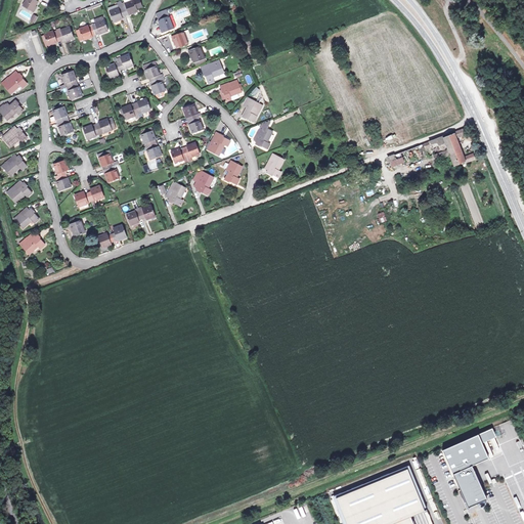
[(25,0),(22,6),(32,12),(35,7),(34,7),(37,2),(33,0),(25,0)]
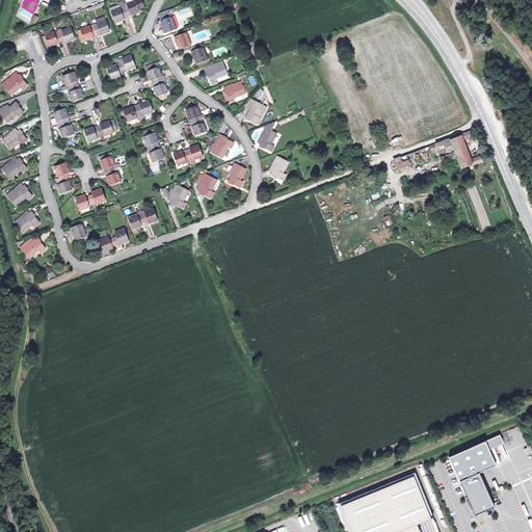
[(144,7),(141,0),(136,0),(127,3),(126,4),(127,5),(124,7),(125,8),(121,10),(120,8),(110,11),(114,24),(124,21),(123,18),(139,12),(138,9),(144,7)]
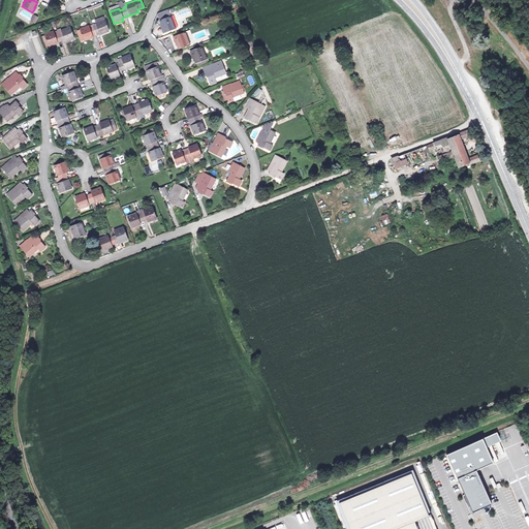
[(157,13),(159,21),(170,17),(167,9),(157,13)]
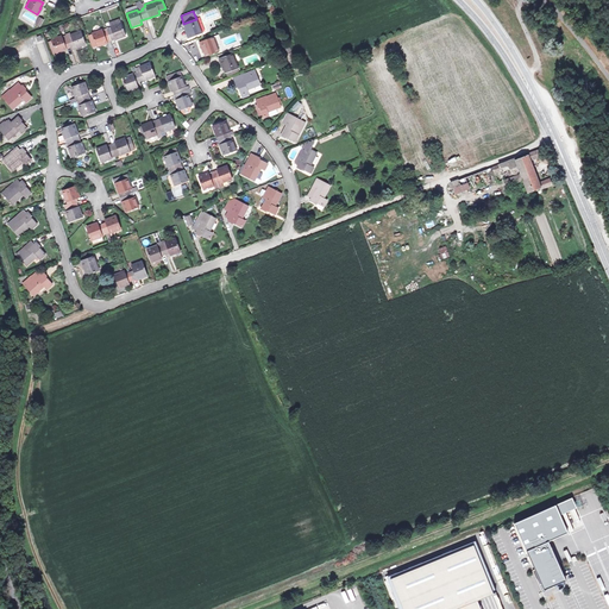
[(202,35),(196,19),(183,24),(186,29),(187,35),(184,36),(186,41),(202,35)]
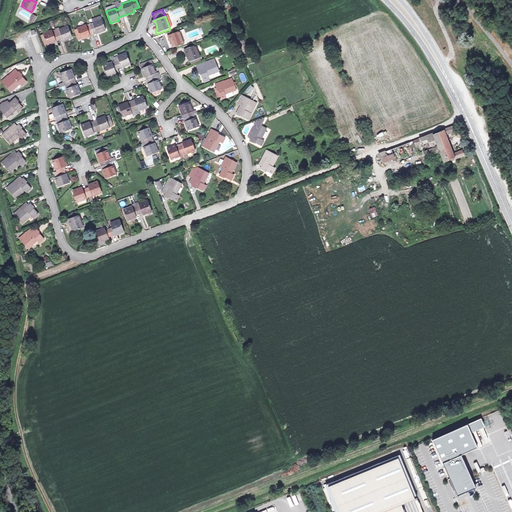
[(105,30),(101,20),(92,24),(77,29),(81,39),(105,30)]
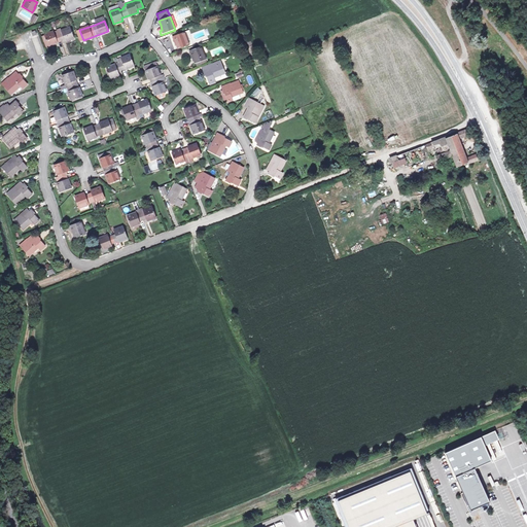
[(72,39),(68,28),(60,31),(61,33),(58,34),(54,35),(53,32),(43,36),(47,45),(63,40),(64,42),(72,39)]
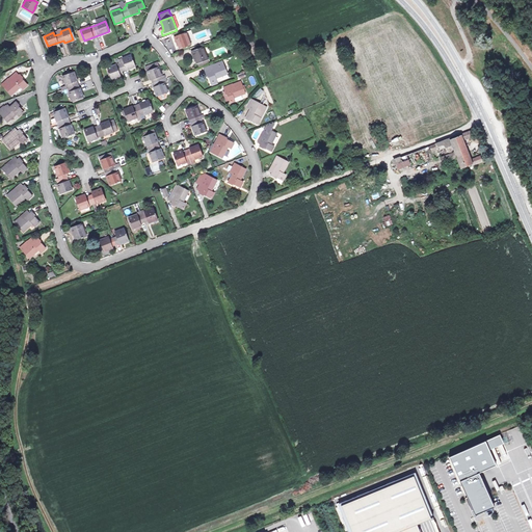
[(191,46),(186,33),(175,37),(177,43),(179,43),(181,49),(191,46)]
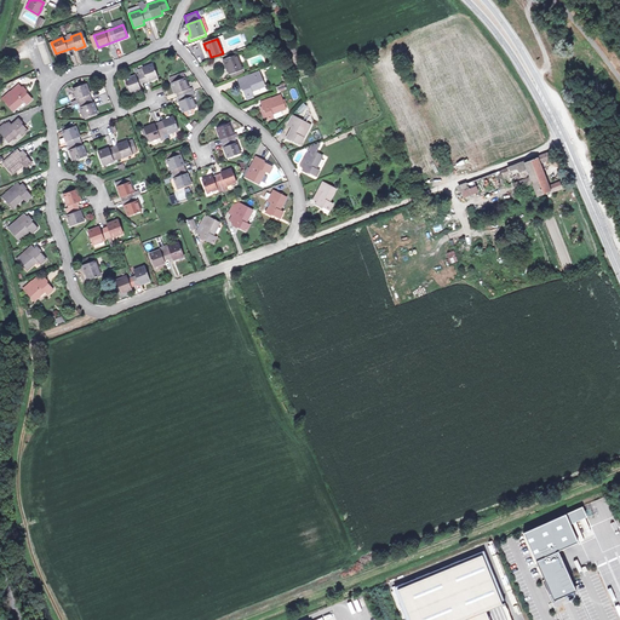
[(241,70),(236,56),(223,61),(224,67),(227,65),(230,74),(241,70)]
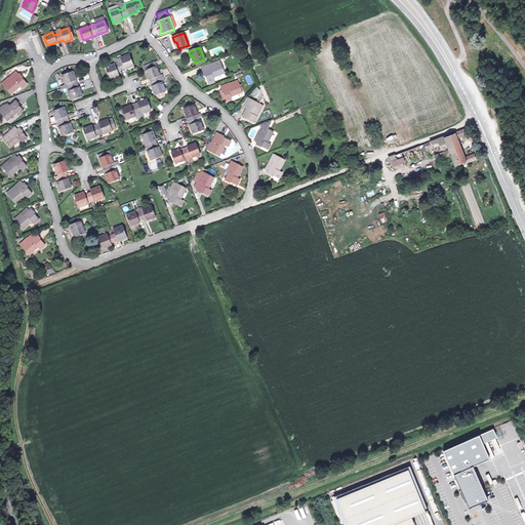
[(132,66),(129,55),(121,58),(122,61),(118,63),(105,67),(109,78),(118,74),(117,72),(132,66)]
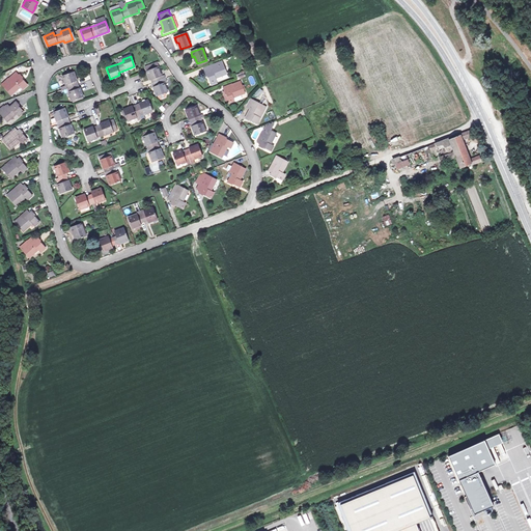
[(225,75),(221,62),(213,65),(215,70),(205,73),(204,73),(206,77),(207,77),(211,84),(216,82),(215,78),(225,75)]
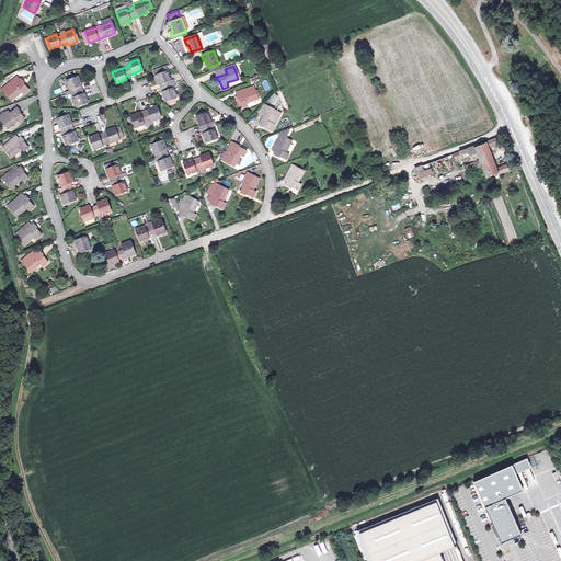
[(155,76),(167,71),(165,67),(152,72),(155,76)]
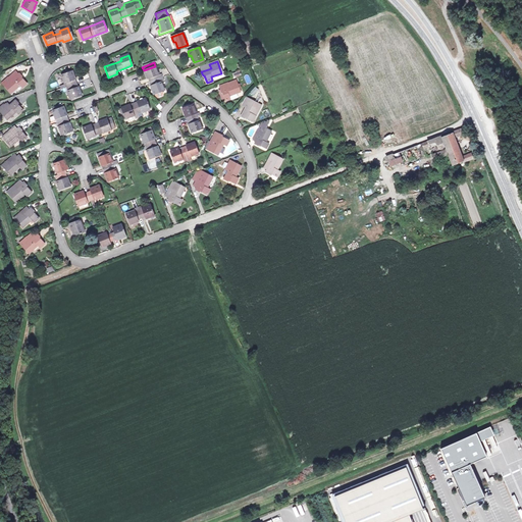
[(159,74),(155,66),(144,70),(147,81),(150,87),(153,95),(164,91),(161,83),(165,81),(163,77),(158,80),(156,75),(159,74)]
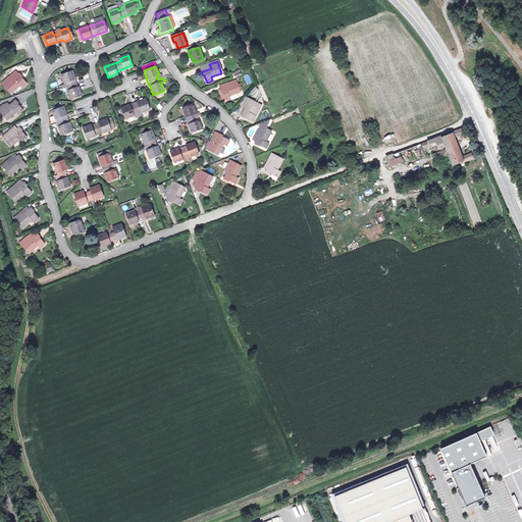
[(15,70),(6,79),(8,81),(17,73),(15,70)]
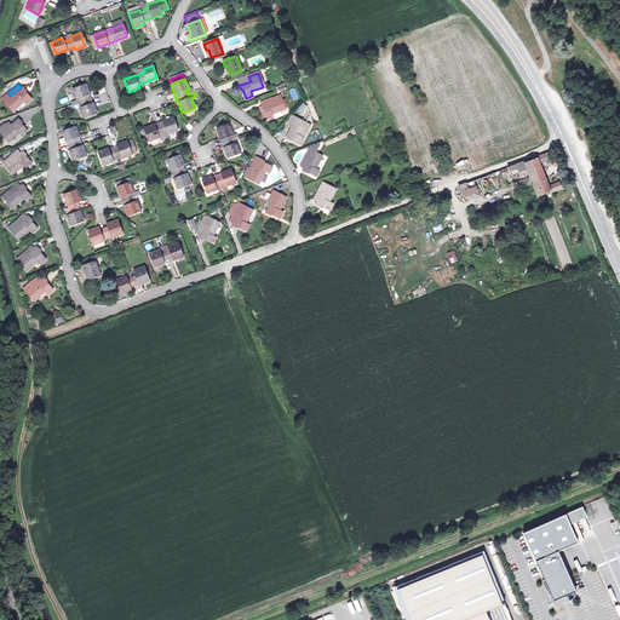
[(97,113),(86,84),(73,90),(76,98),(79,98),(81,103),(82,107),(80,108),(84,118),(97,113)]
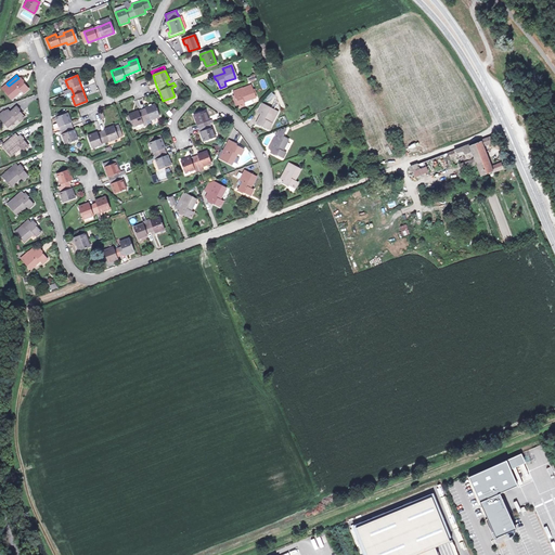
[(23,80),(20,77),(18,78),(9,86),(7,84),(1,88),(11,99),(21,91),(23,93),(28,89),(22,81),(23,80)]
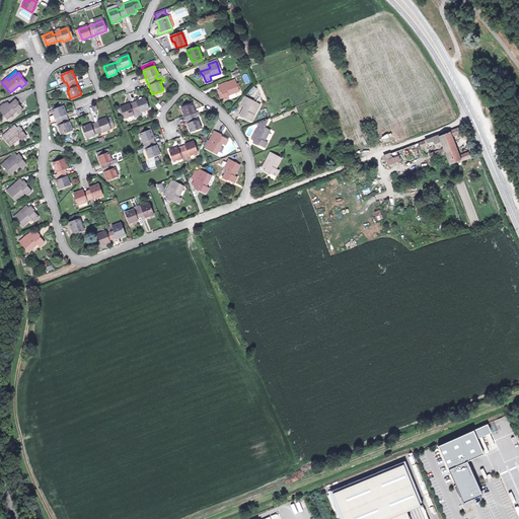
[(238,91),(234,81),(226,84),(227,87),(218,90),(220,95),(221,95),(224,101),(228,100),(227,96),(238,91)]
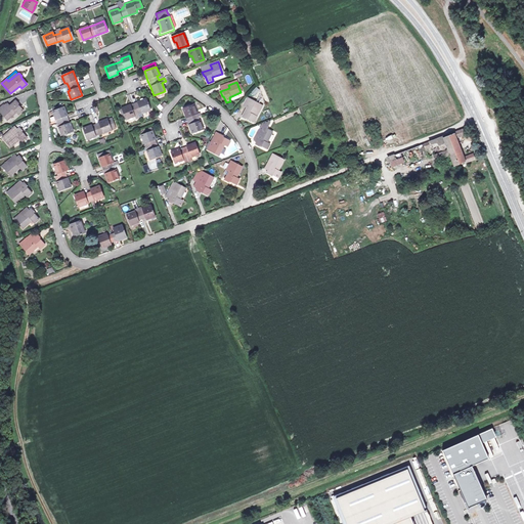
[(262,106),(247,98),(243,106),(246,107),(241,118),(245,120),(246,119),(253,123),(262,106)]
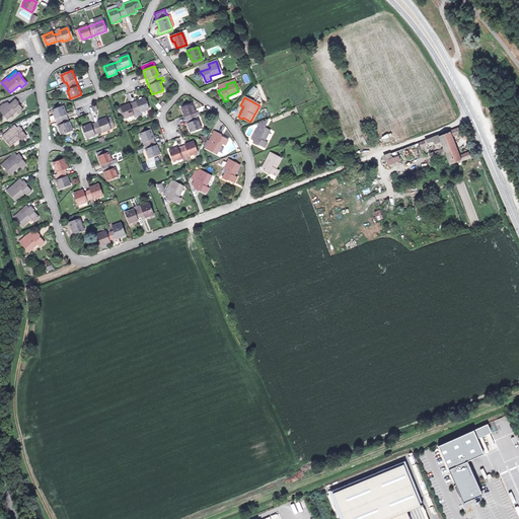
[(148,109),(144,98),(135,101),(129,103),(120,107),(125,118),(133,115),(134,118),(137,117),(135,112),(139,110),(139,113),(148,109)]
